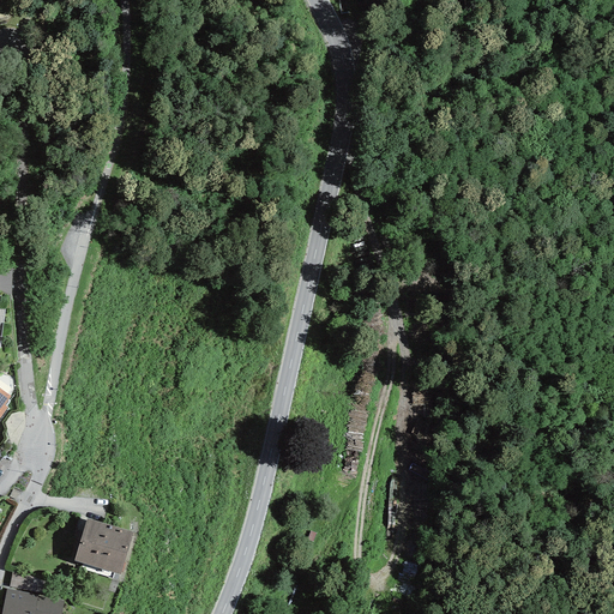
[(5,405),(11,396),(0,389),(0,417),(7,408),(5,405)]
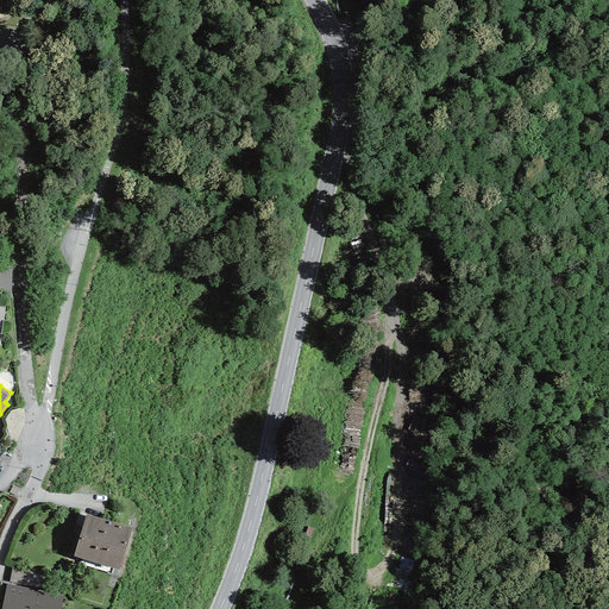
[(132,528),(87,515),(74,557),(120,570),(132,528)]
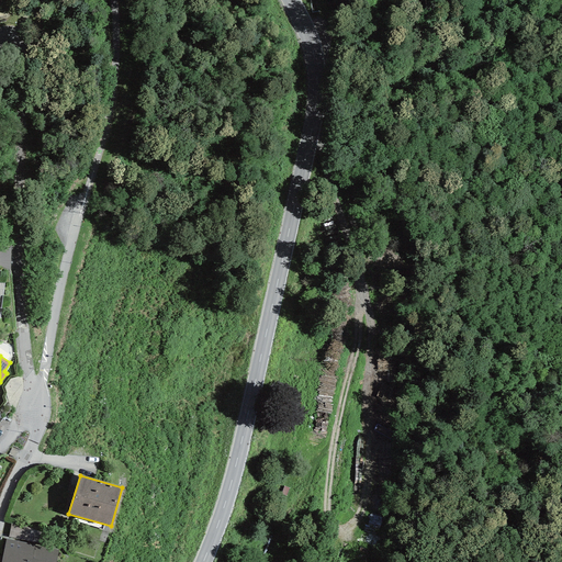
[(11,524),(9,537),(41,543),(44,529),(11,524)]
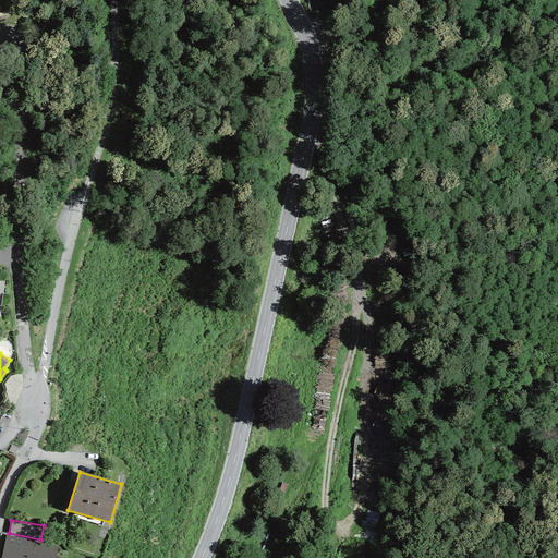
[(1,557),(29,557),(34,541),(5,535),(1,557)]
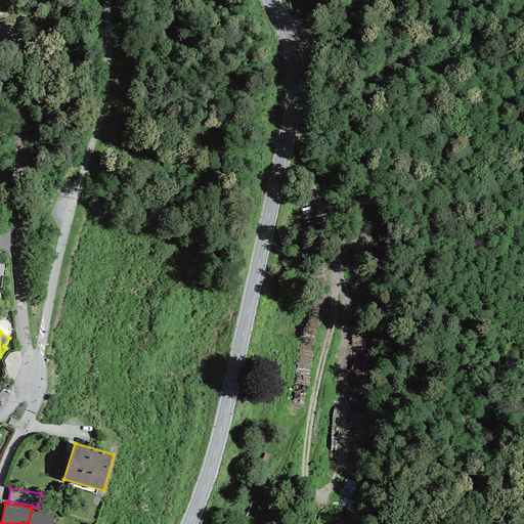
[(52,523),(55,512),(32,508),(28,523),(52,523)]
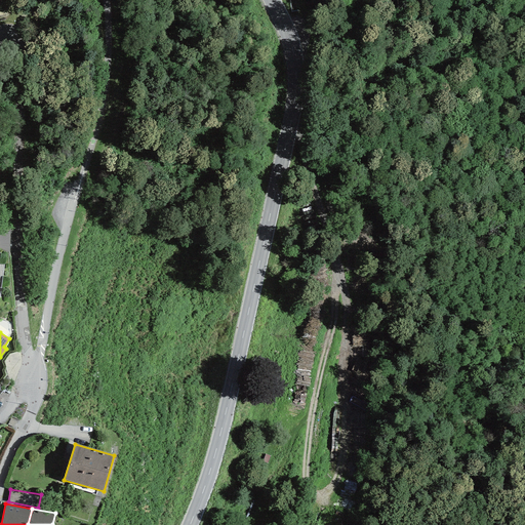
All buildings are outlined.
